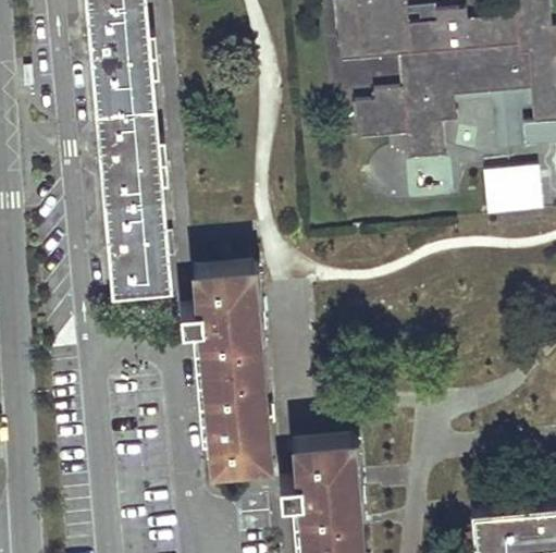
[(113,292),(143,289),(172,286),(169,247),(158,248),(157,234),(168,233),(161,157),(150,158),(149,145),(160,144),(151,52),(140,52),(139,39),(150,38),(147,0),(86,0),(90,42),(98,42),(98,48),(91,50),(101,149),(108,148),(108,155),(101,157),(109,237),(116,236),(116,243),(109,245),(113,292)]
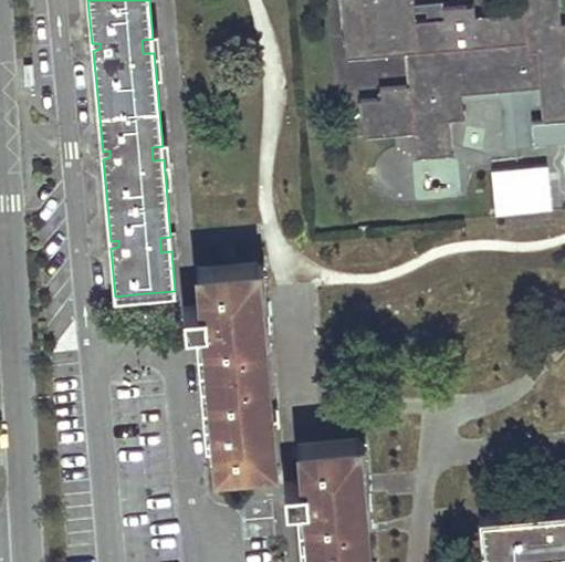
[(475,10),(443,12),(443,22),(415,24),(414,9),(412,0),(343,0),(348,60),(408,55),(410,90),(379,92),(380,101),(362,103),(364,139),(415,136),(416,159),(451,157),(448,122),(463,121),(462,105),(461,95),(500,92),(542,89),(543,106),(543,124),(564,122),(564,25),(562,27),(558,0),(522,0),(524,14),(475,18),(475,10)]
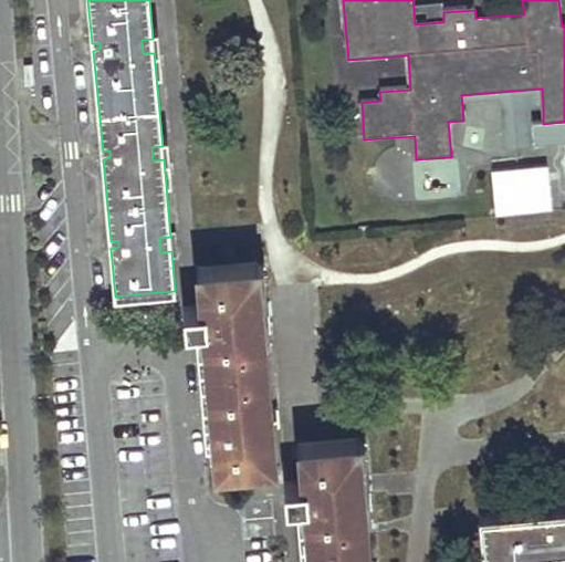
[(443,7),(414,9),(415,24),(443,22),(443,12),(443,7)]
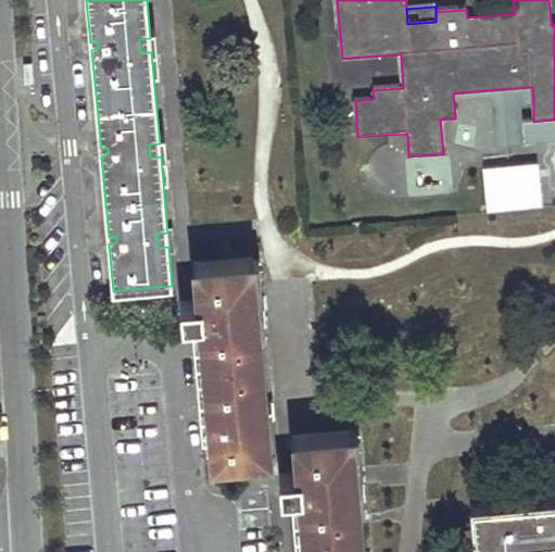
[(151,52),(150,38),(139,39),(140,52),(151,52)]
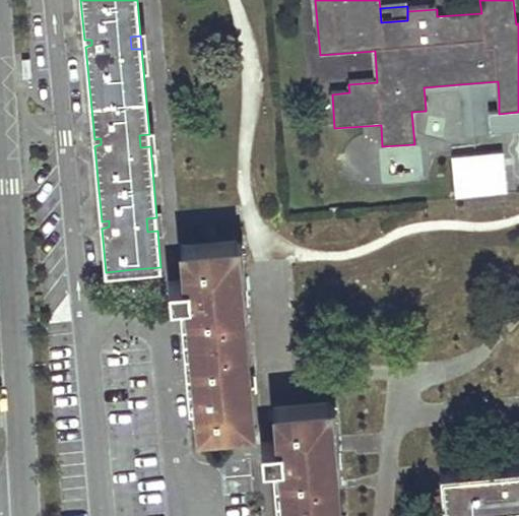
[(459,84),(424,87),(425,97),(460,94),(463,139),(492,137),(488,99),(499,98),(498,81),(459,84)]
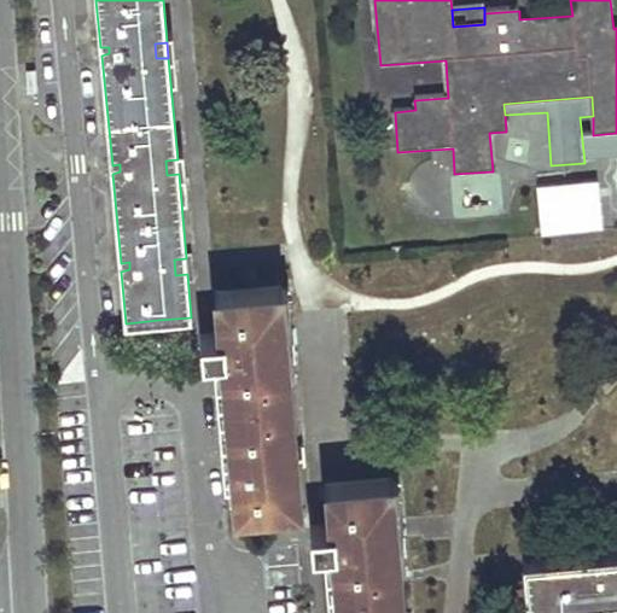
[(179,174),(178,159),(166,161),(167,175),(179,174)]
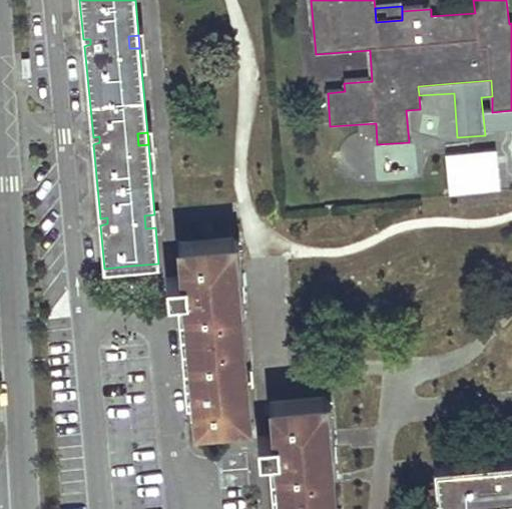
[(496,147),(444,153),(448,195),(500,190),(496,147)]
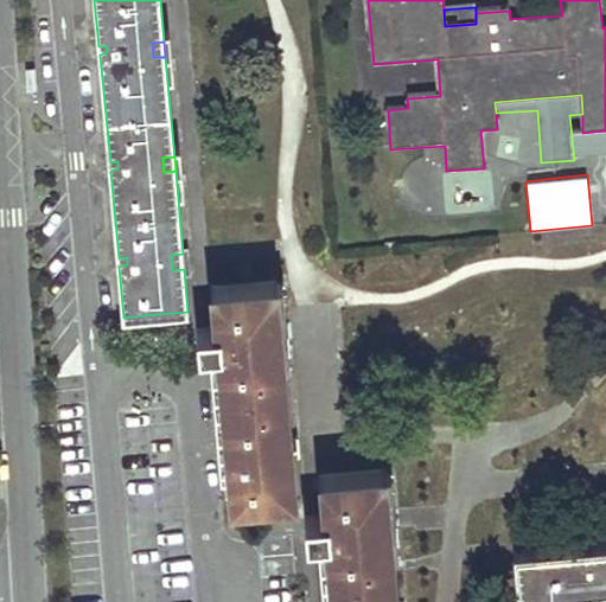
[(184,269),(183,254),(171,255),(172,270),(184,269)]
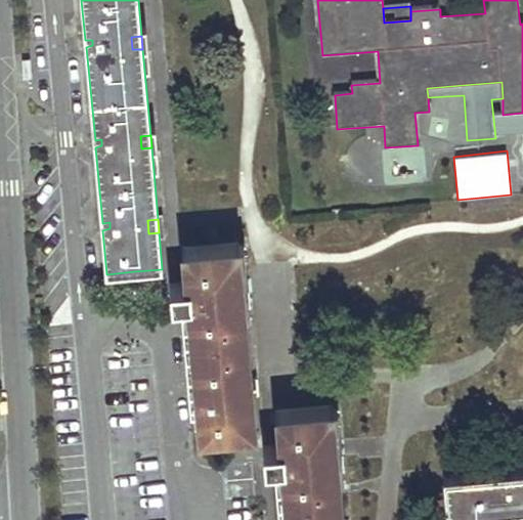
[(246,246),(238,247),(246,317),(252,316),(246,246)]
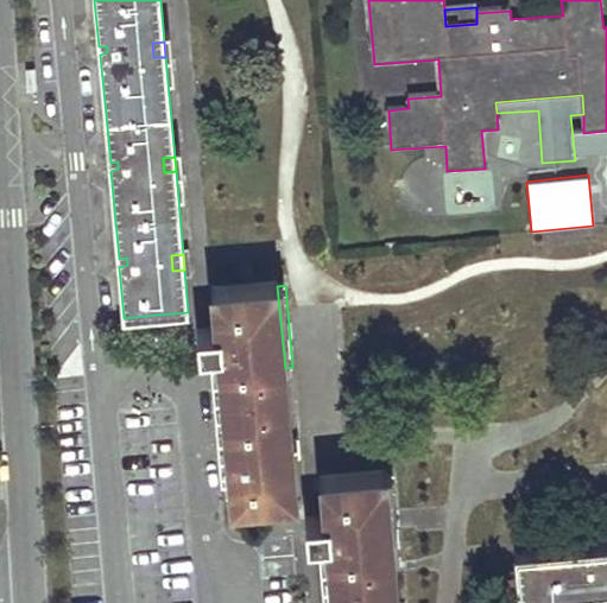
[(235,446),(235,451),(235,456),(228,457),(232,507),(296,501),(292,459),(291,440),(285,368),(277,286),(214,291),(216,334),(200,336),(201,353),(219,351),(227,448),(235,446)]
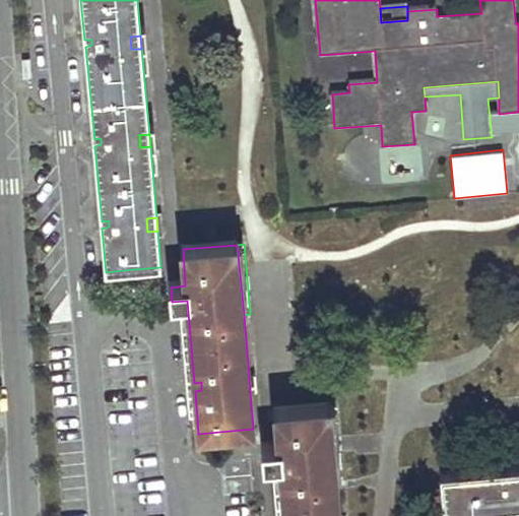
[(255,377),(249,377),(250,393),(257,393),(255,377)]
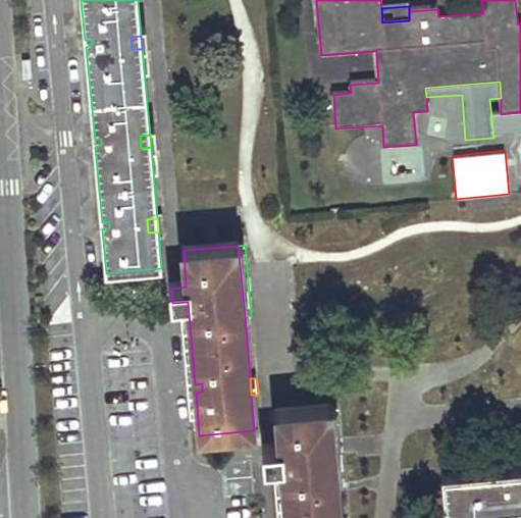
[(339,408),(330,409),(337,478),(344,479),(339,408)]
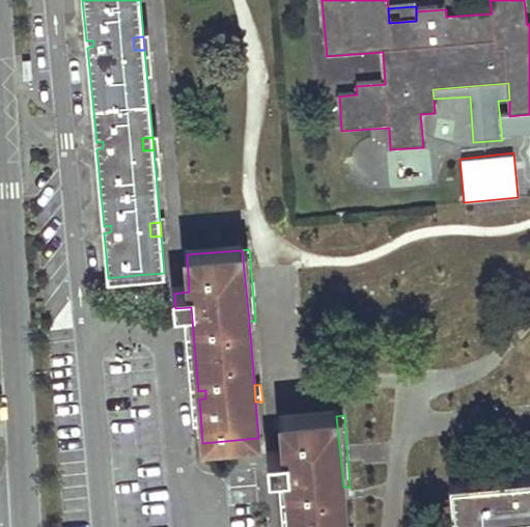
[(346,526),(343,487),(336,416),(281,420),(283,455),(269,456),(271,474),(285,472),(290,526),(346,526)]
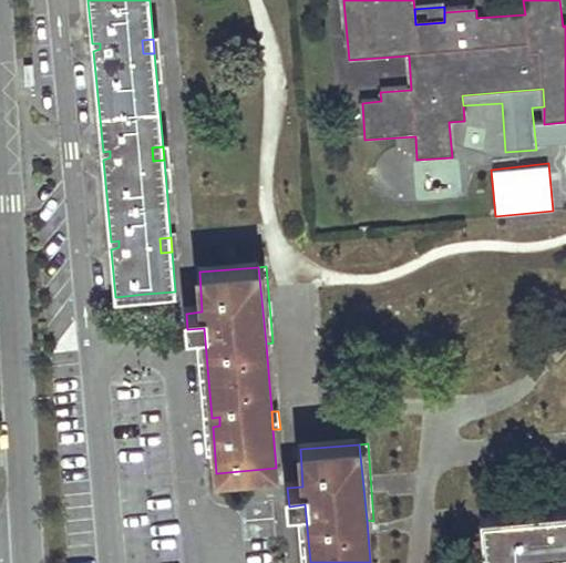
[(565,562),(565,511),(552,513),(553,522),(548,522),(543,514),(482,520),(485,562),(565,562)]
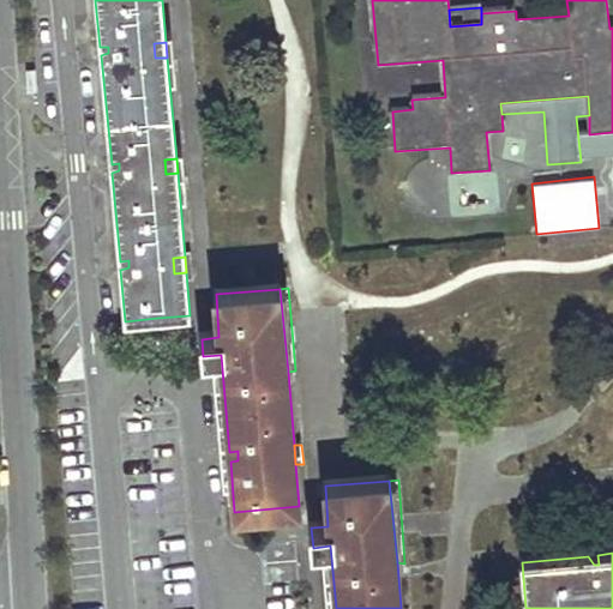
[(598,555),(588,556),(594,565),(599,565),(598,555)]
